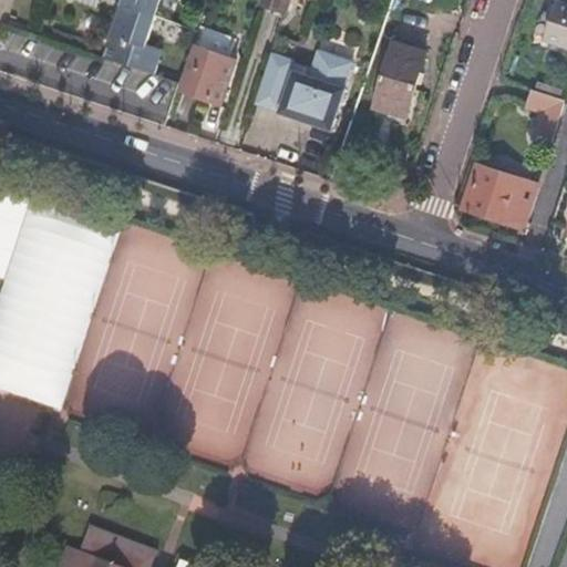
[(113,63),(154,75),(162,51),(146,45),(161,0),(123,0),(109,45),(117,48),(113,63)]
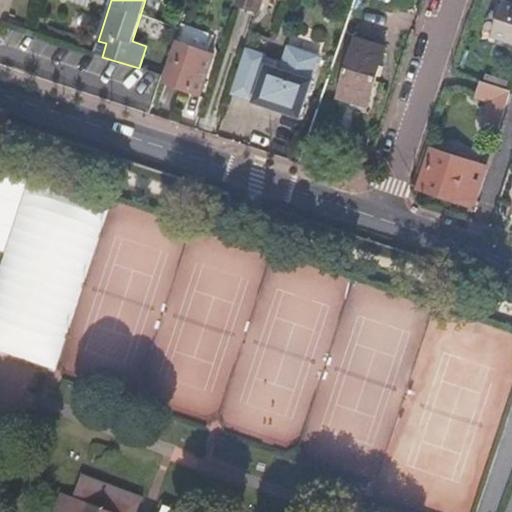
[(238,0),(236,7),(259,15),(264,0),(286,0),(288,1),(288,0),(238,0)]
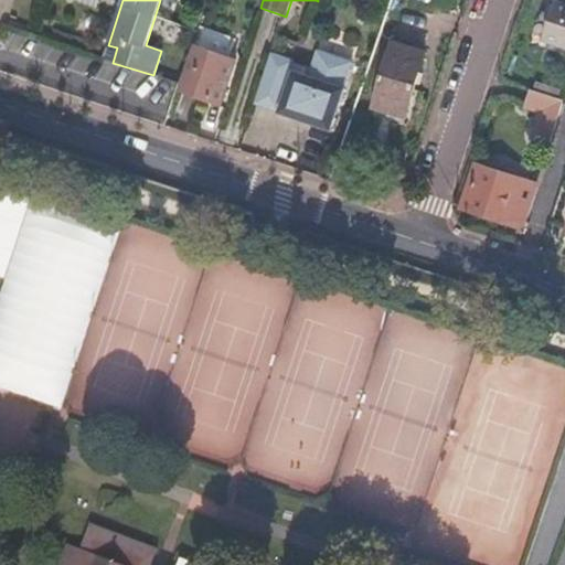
[(543,42),(564,49),(564,4),(555,2),(552,13),(543,10),(540,20),(548,22),(543,42)]
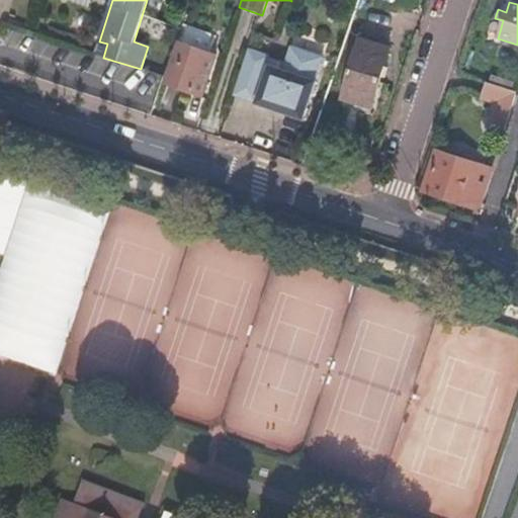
[(342,98),(373,108),(391,51),(359,41),(342,98)]
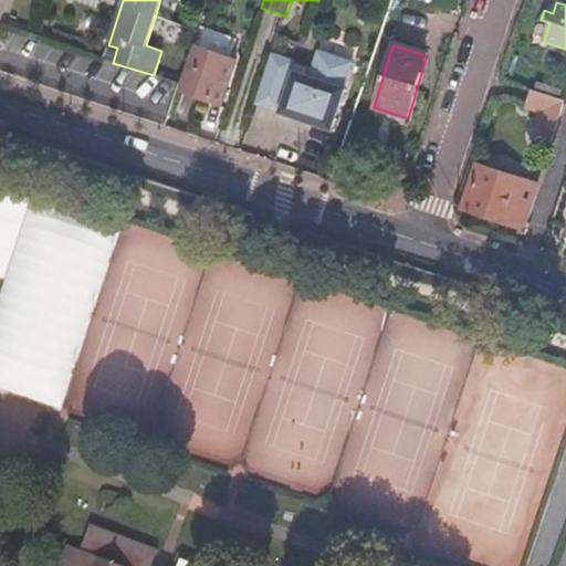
[(181,94),(215,105),(219,90),(226,92),(237,60),(206,50),(196,48),(181,94)]
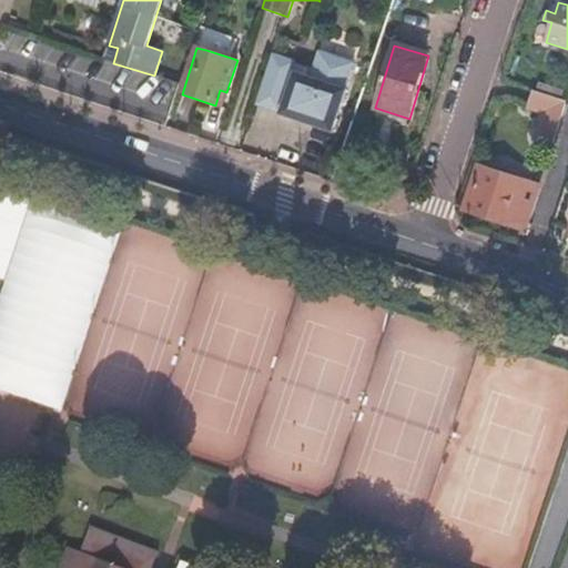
[(273,56),(256,105),(315,124),(324,95),(336,58),(318,52),(311,78),(292,72),(295,62),(273,56)]
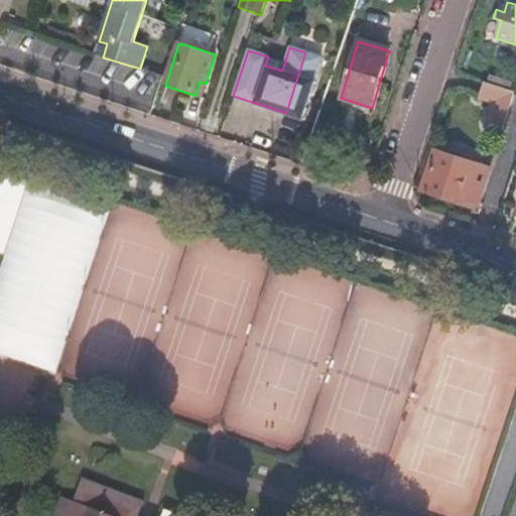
[(294,87),(286,113),(302,118),(321,57),(305,52),(294,87)]
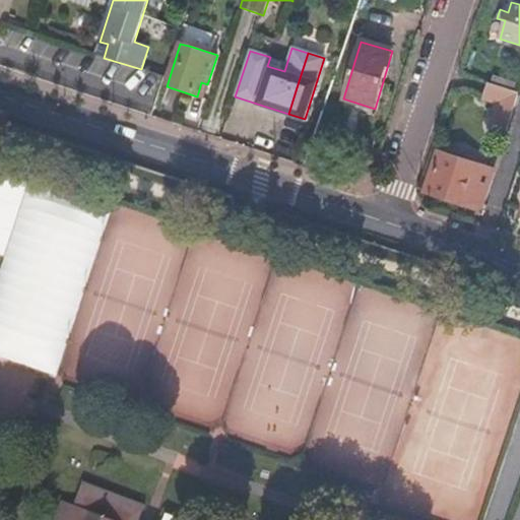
[(519,96),(519,92),(488,82),(482,99),(497,104),(490,126),(502,130),(499,138),(506,141),(519,96)]
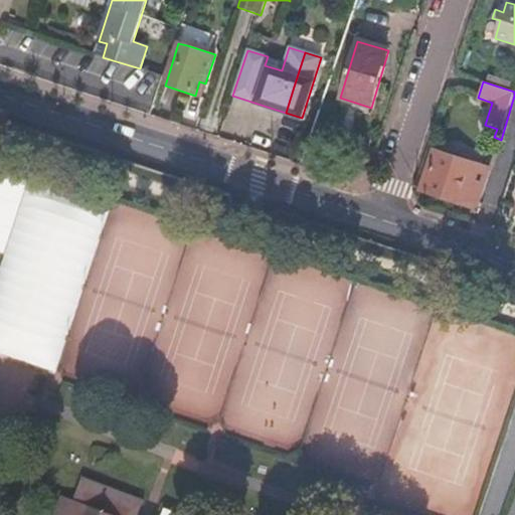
[(423,189),(464,203),(476,166),(436,153),(423,189)]
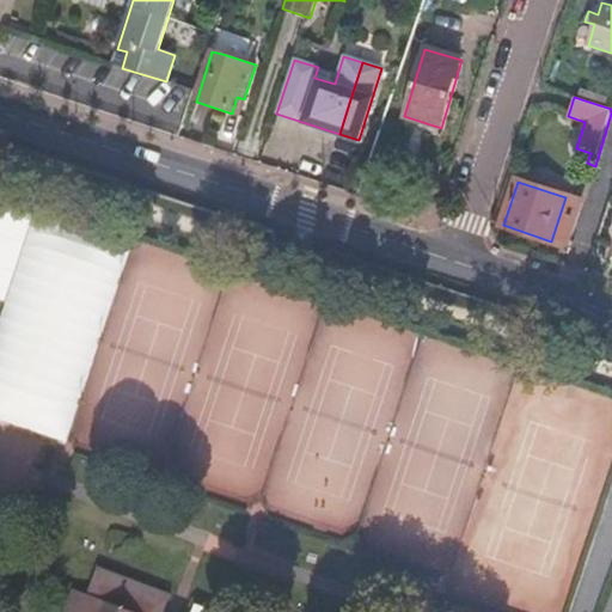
[(0,318),(0,421),(69,442),(128,250),(30,221),(0,318)]
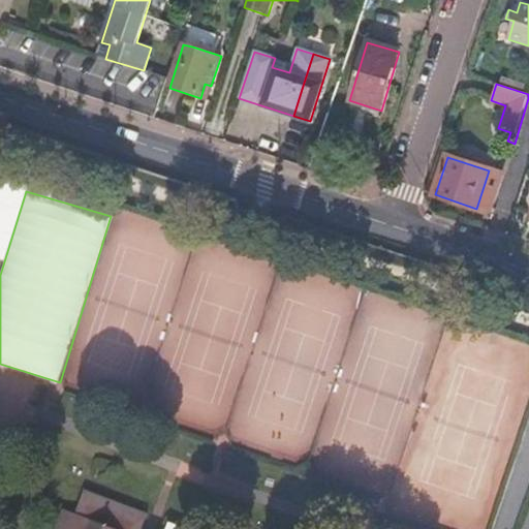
[(84,490),(74,515),(115,528),(142,528),(149,514),(84,490)]
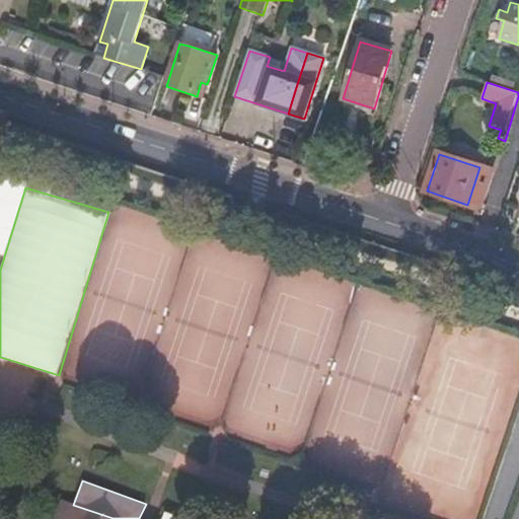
[(55,518),(113,518),(73,505),(62,501),(55,518)]
